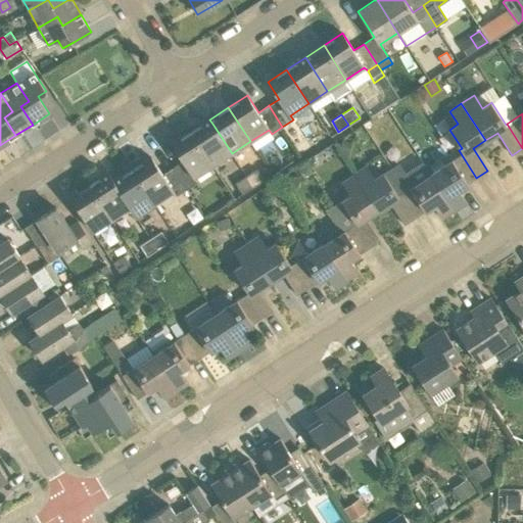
[(232,153),(212,124),(209,120),(191,132),(214,165),(232,153)]
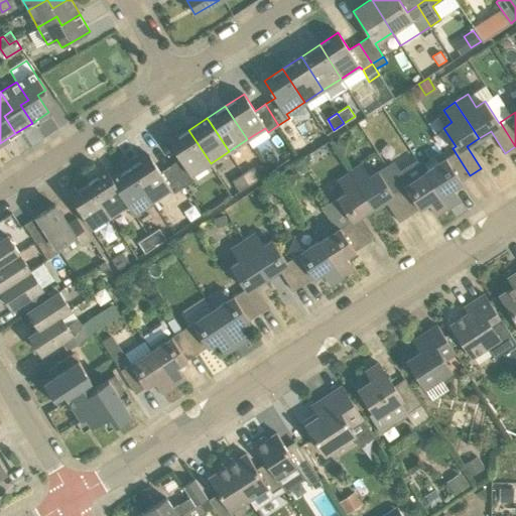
[(191,175),(211,163),(188,130),(169,142),(180,158),(170,165),(183,186),(195,179),(191,175)]
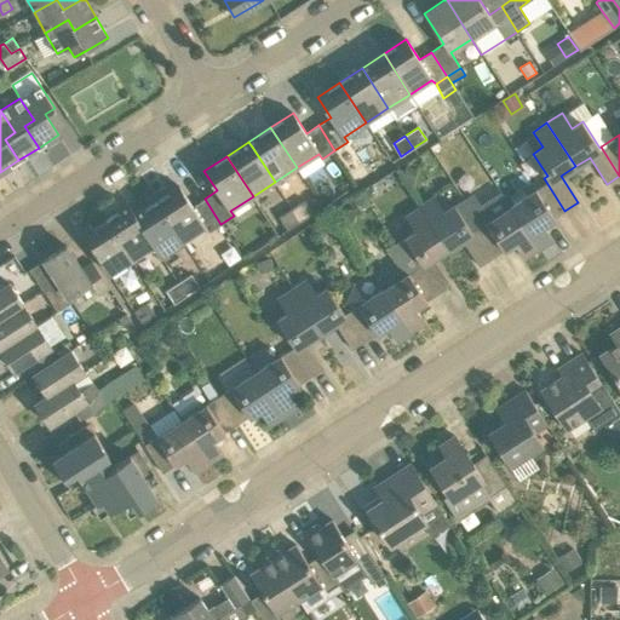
[(418,168),(407,166),(403,181),(413,183),(418,168)]
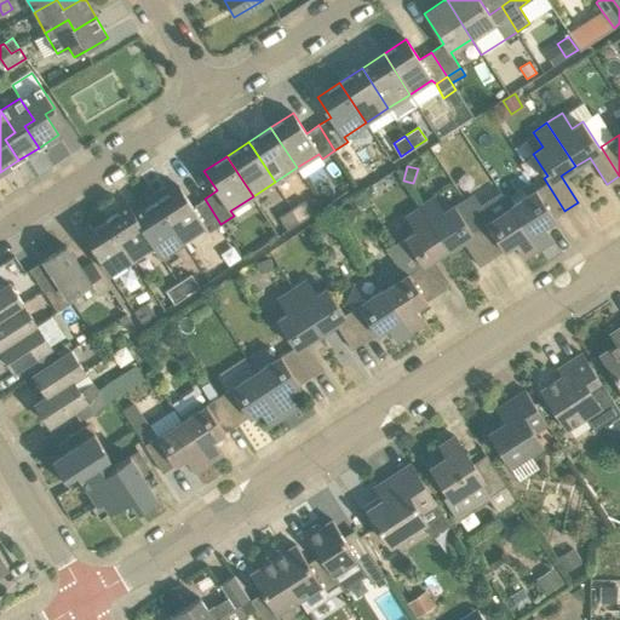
[(544,225),(564,211),(544,178),(538,183),(540,187),(511,206),(539,250),(554,240),(544,225)]
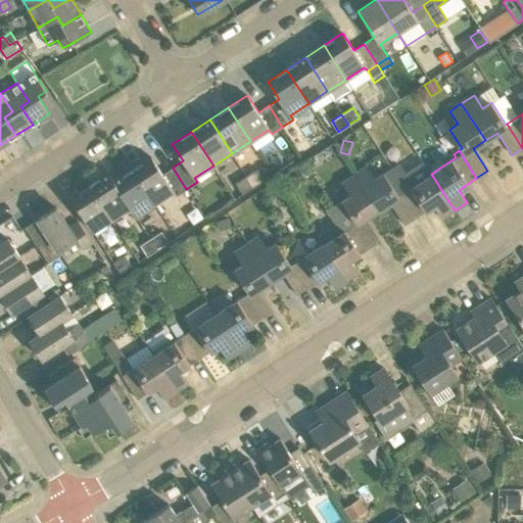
[(173,168),(162,174),(151,157),(133,169),(155,203),(174,191),(177,196),(186,189),(173,168)]
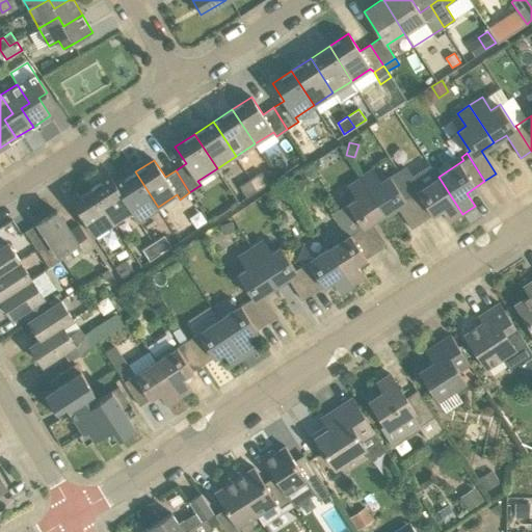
[(320,160),(312,165),(316,171),(324,166),(320,160)]
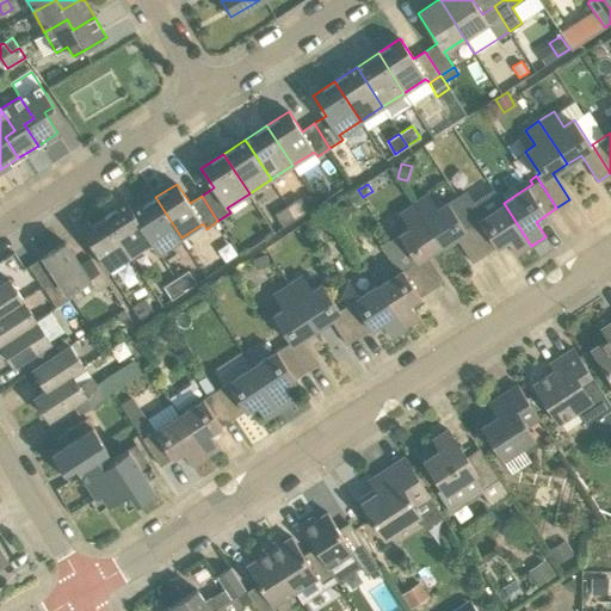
[(517,254),(531,246),(504,203),(493,187),(474,199),(467,189),(448,202),(466,228),(468,226),(486,254),(507,240),(517,254)]
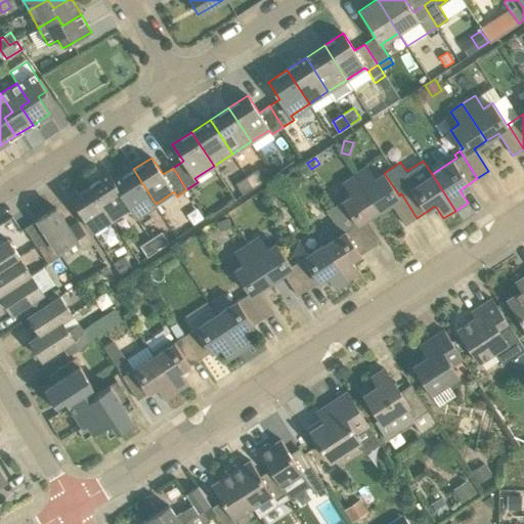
[(417,218),(401,193),(399,195),(384,173),(375,178),(367,166),(355,174),(379,211),(391,203),(405,225),(417,218)]
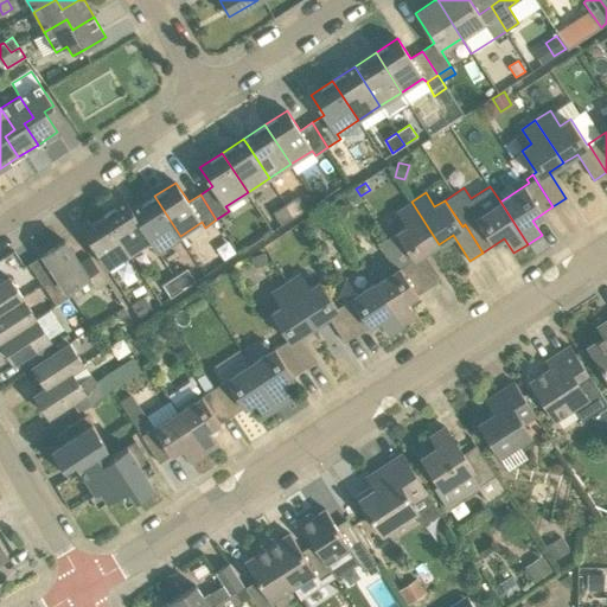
[(159,249),(180,236),(154,196),(133,210),(159,249)]
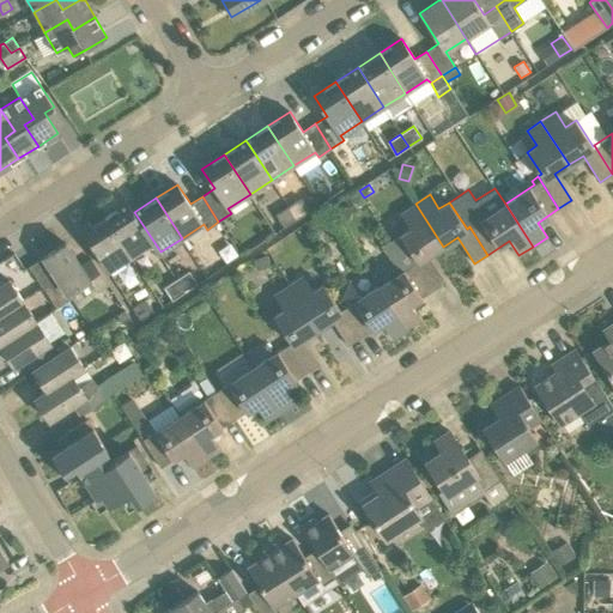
[(289,206),(297,218),(309,211),(302,199),(289,206)]
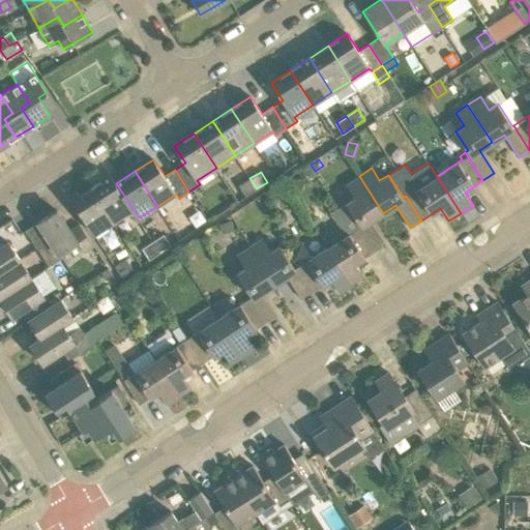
[(139,217),(116,183),(111,175),(91,187),(113,222),(131,209),(138,218),(139,217)]
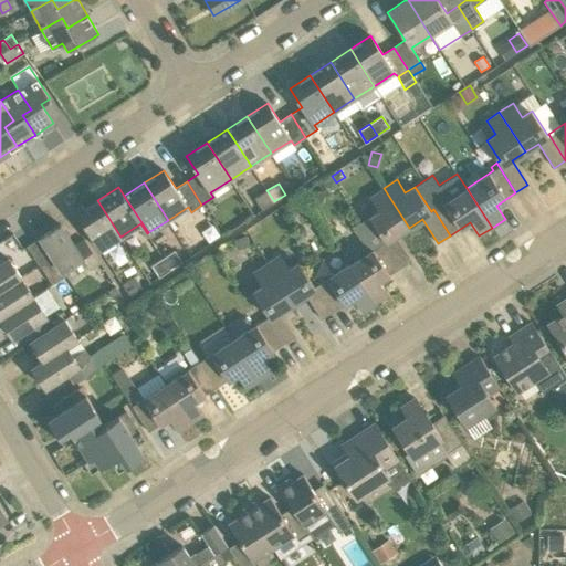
[(396,236),(409,228),(384,188),(370,197),(379,210),(369,216),(386,241),(383,243),(399,269),(411,260),(396,236)]
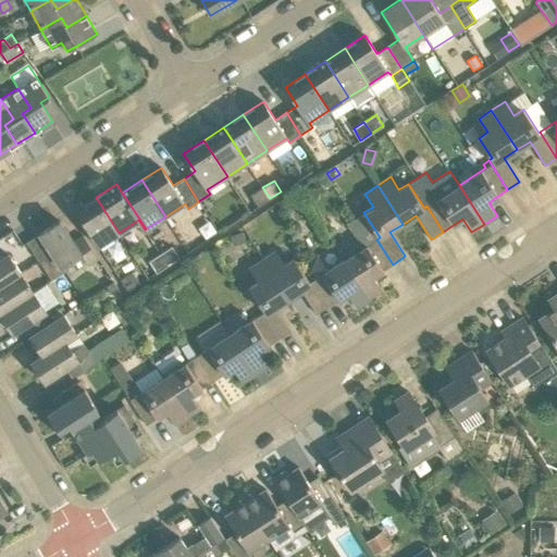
[(258,207),(270,198),(262,187),(251,195),(258,207)]
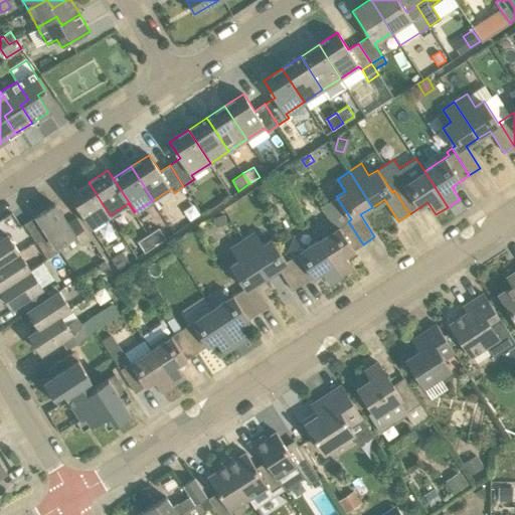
[(295,179),(286,173),(280,183),(289,189),(295,179)]
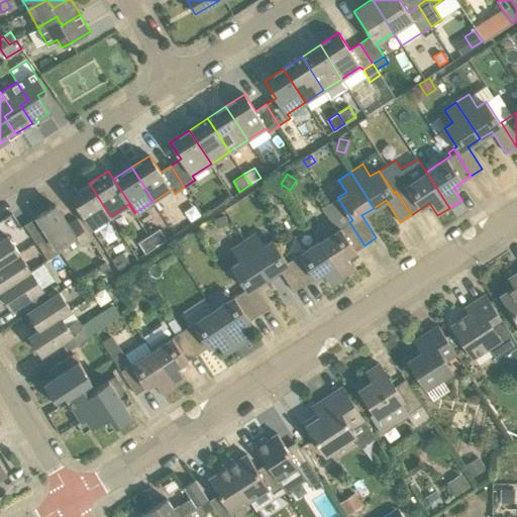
[(91,228),(110,216),(89,183),(70,195),(91,228)]
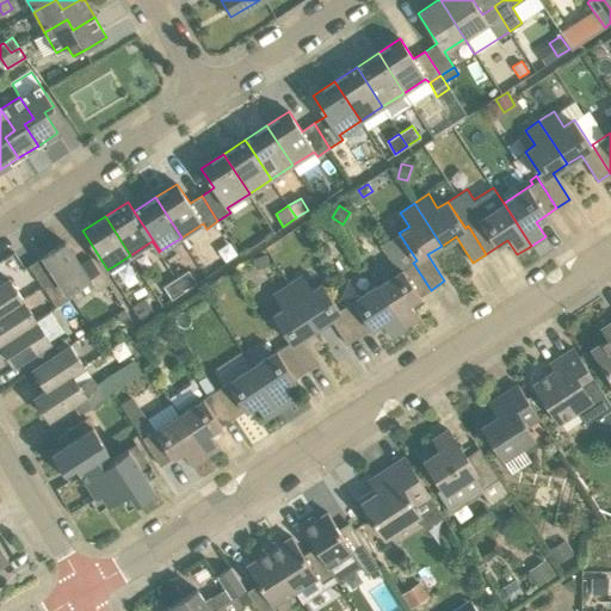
[(411,303),(431,290),(413,263),(417,260),(399,233),(381,244),(400,271),(378,285),(405,327),(419,318),(411,303)]
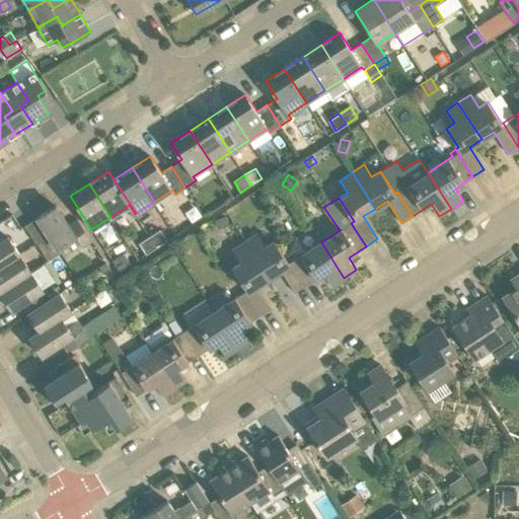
[(68,225),(67,222),(56,206),(36,218),(57,249),(76,237),(82,246),(91,240),(77,219),(68,225)]
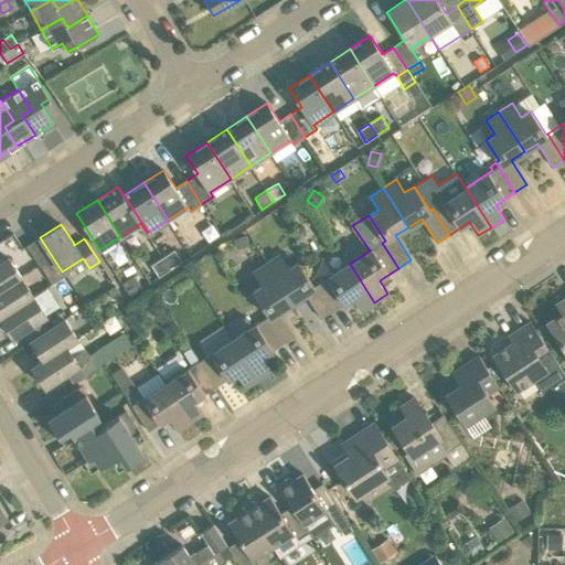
[(295,236),(300,240),(306,235),(306,228),(299,225),(294,228),(295,236)]
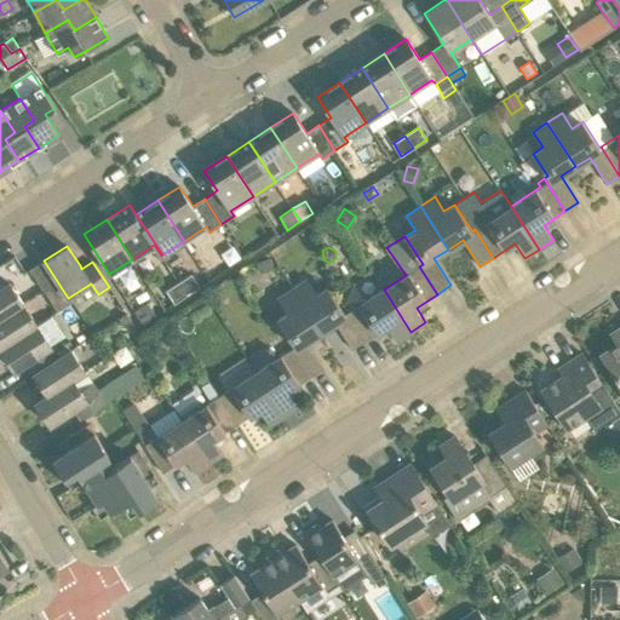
[(274,270),(274,268),(270,258),(257,263),(259,271),(259,274),(274,270)]
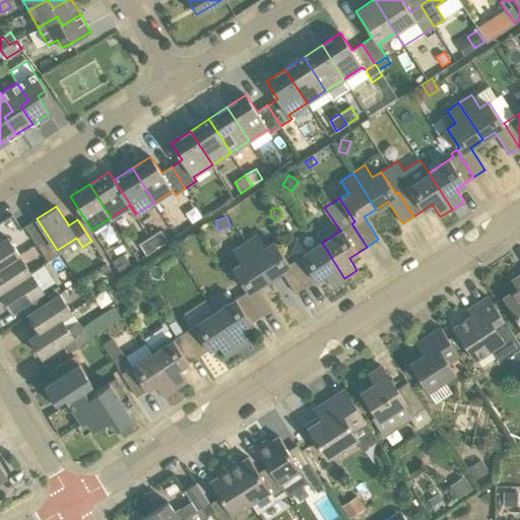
[(60,253),(57,250),(37,218),(34,220),(47,241),(38,247),(48,261),(60,253)]
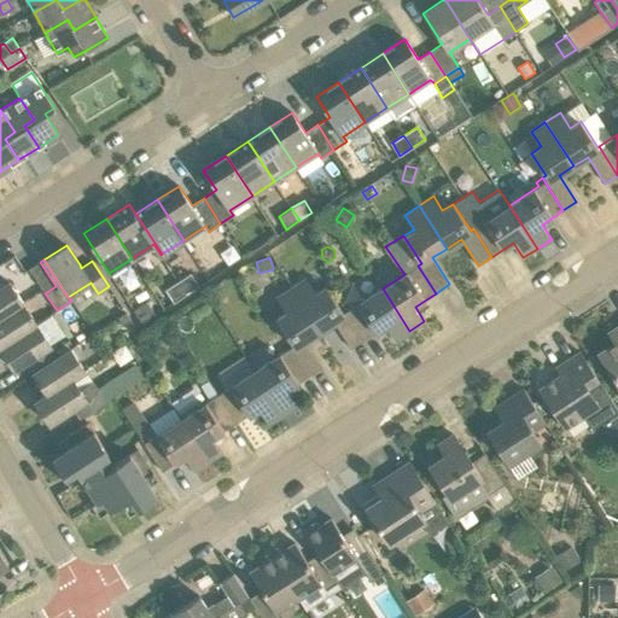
[(45,293),(56,286),(40,262),(29,268),(45,293)]
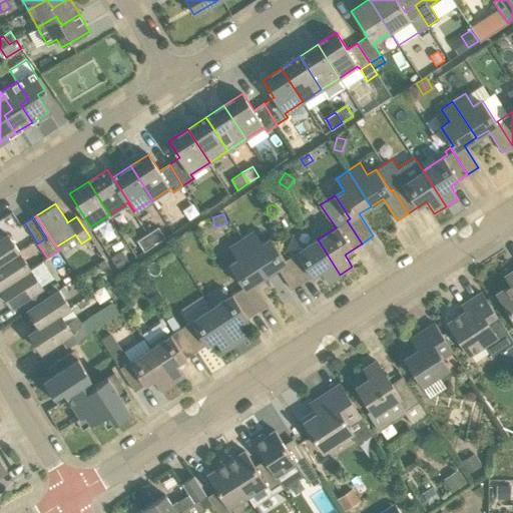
[(154,244),(165,237),(158,227),(148,234),(154,244)]
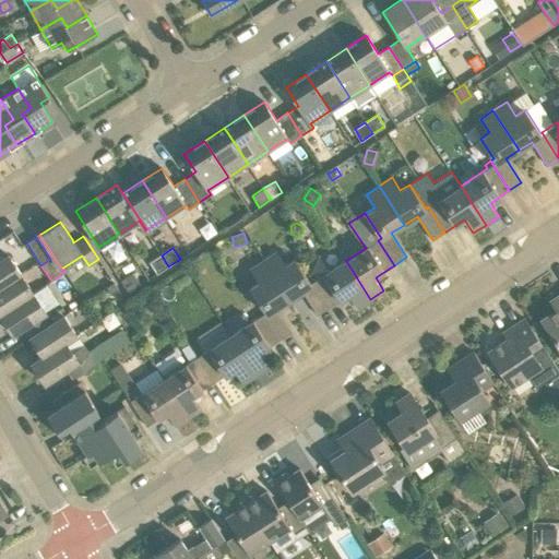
[(310,284),(295,259),(285,265),(276,252),(263,260),(289,299),(301,290),(318,314),(330,307),(313,282),(310,284)]
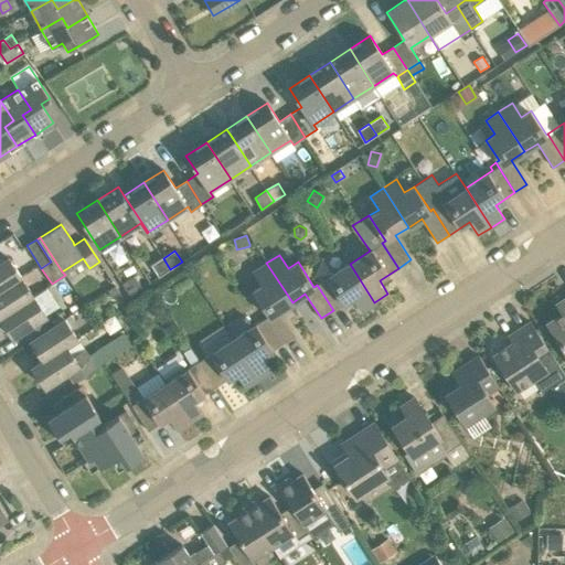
[(0,290),(21,277),(20,276),(9,257),(0,263),(0,290)]
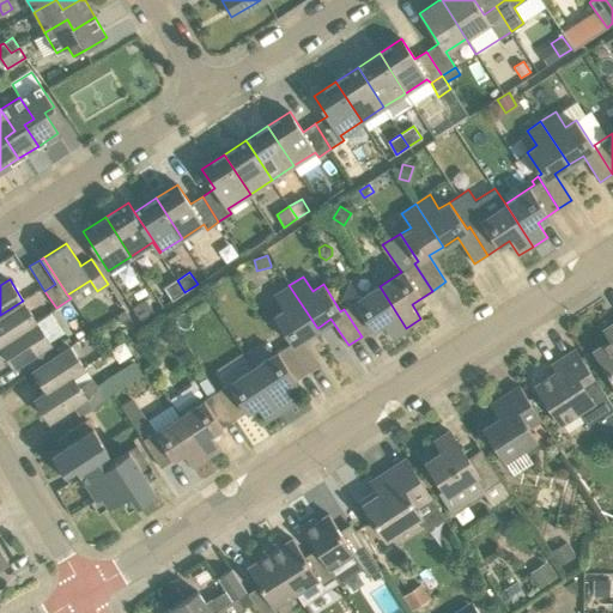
[(173,301),(184,292),(177,280),(164,287),(173,301)]
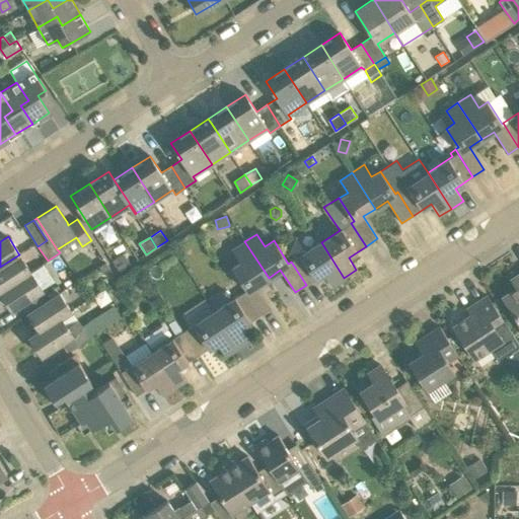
[(256,286),(269,278),(244,241),(232,249),(240,262),(232,268),(247,290),(244,292),(260,315),(271,308),(256,286)]
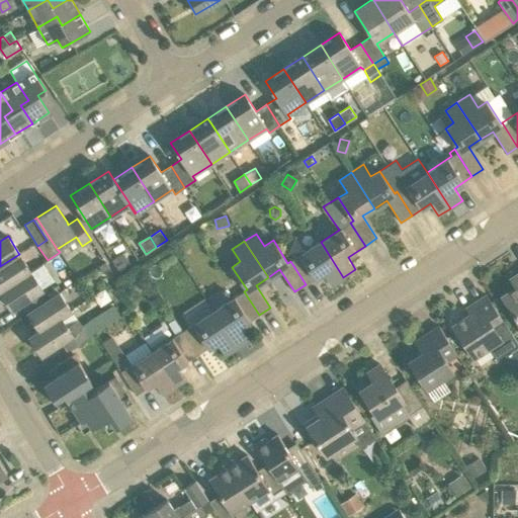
[(331,285),(343,277),(321,242),(290,261),(306,284),(323,273),(331,285)]
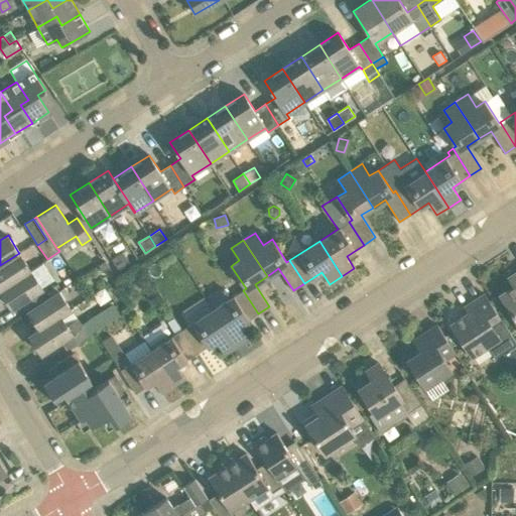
[(112,259),(119,269),(129,262),(123,252),(112,259)]
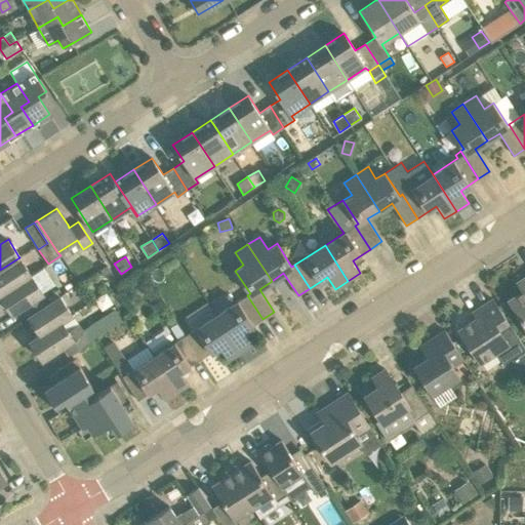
[(0,294),(31,275),(19,257),(0,270),(0,294)]
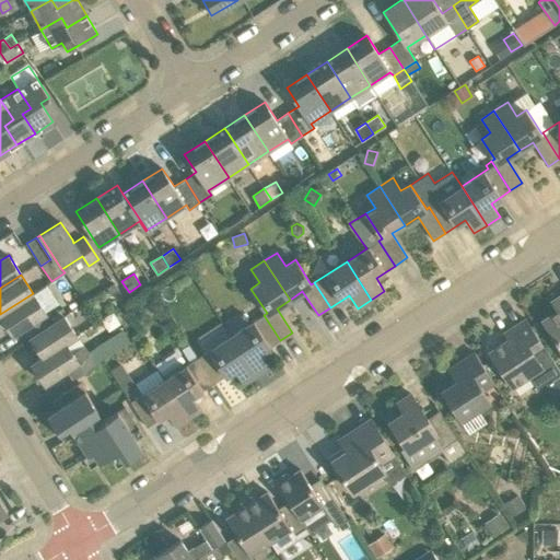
[(107,288),(112,294),(119,290),(114,283),(107,288)]
